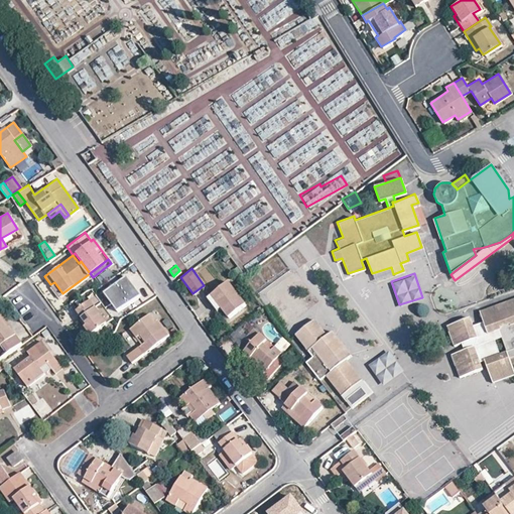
[(128,274),(126,275),(139,295),(141,294),(128,274)]
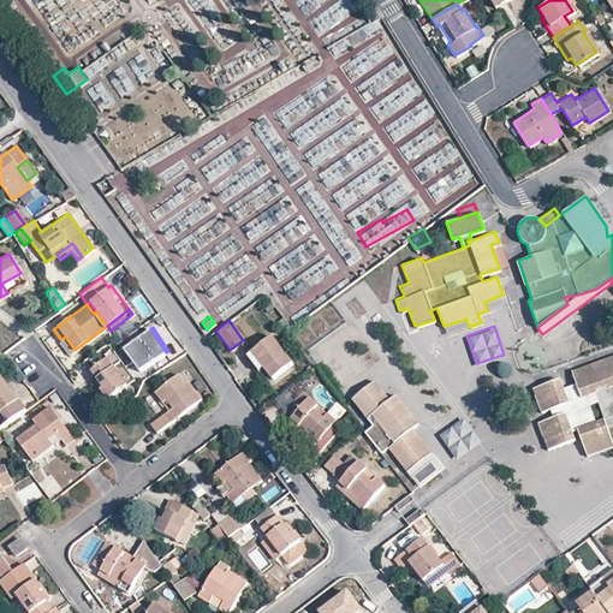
[(150,328),(125,345),(140,368),(166,352),(150,328)]
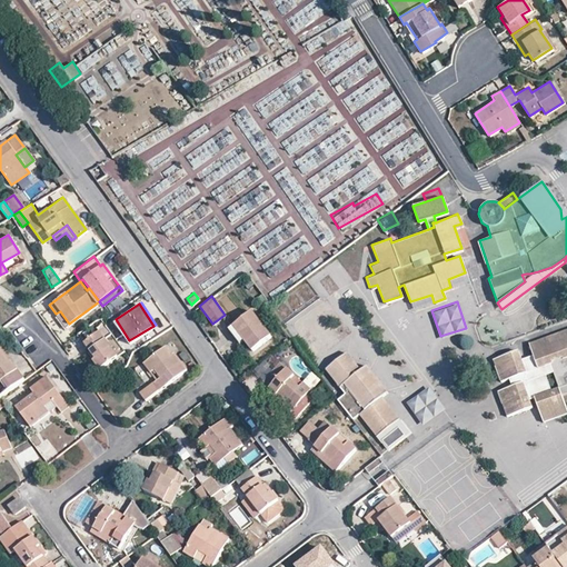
[(242,339),(250,348),(269,334),(250,309),(231,324),(242,339)]
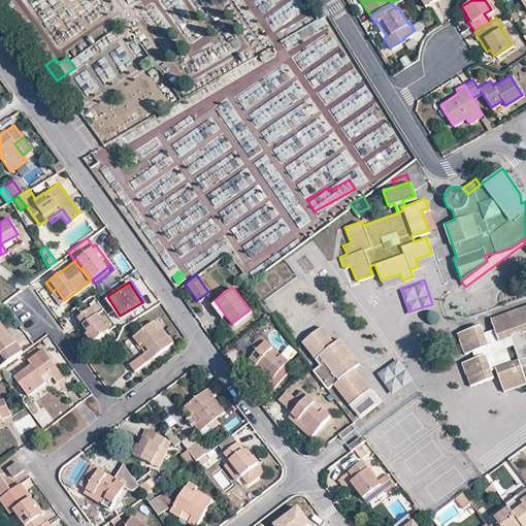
[(64,300),(56,289),(52,291),(51,293),(59,304),(61,302),(64,300)]
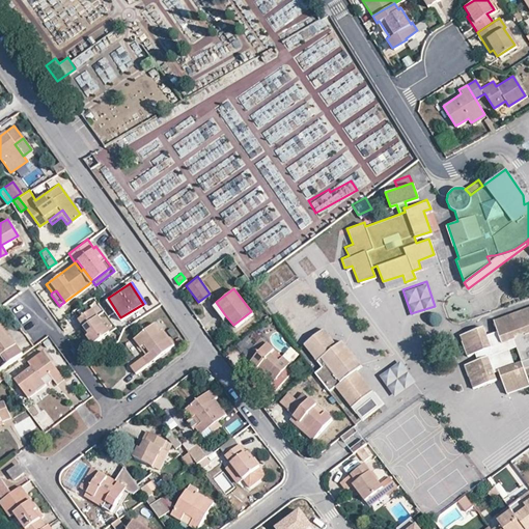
[(226,316),(216,302),(212,306),(223,319),(226,316)]
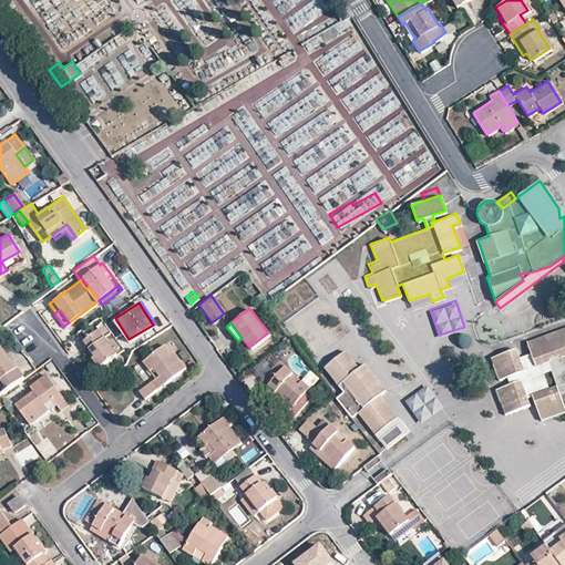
[(483,324),(484,334),(499,332),(499,322),(483,324)]
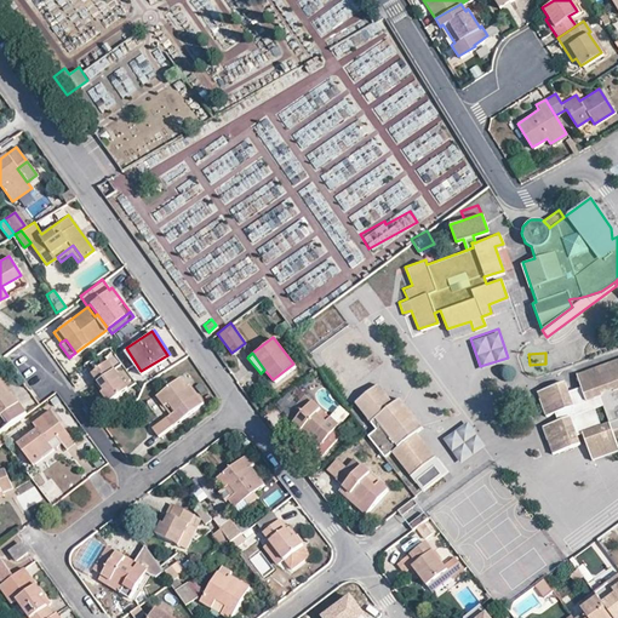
[(95,383),(108,401),(136,382),(115,354),(91,373),(97,382),(95,383)]
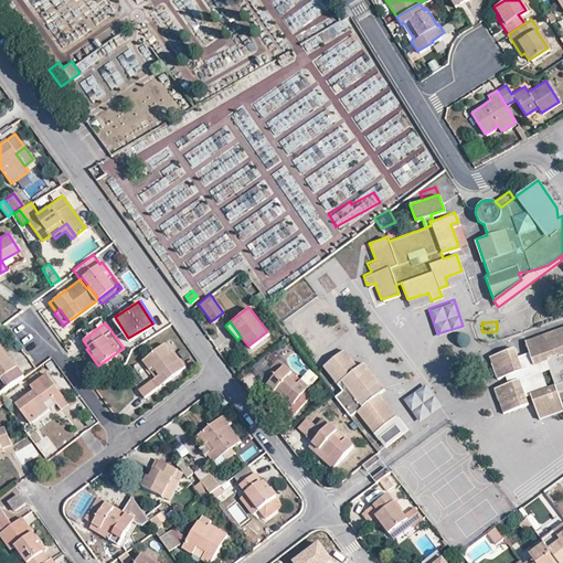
[(562,327),(556,329),(538,336),(524,340),(528,352),(516,356),(513,348),(489,356),(496,378),(505,374),(507,383),(494,388),(497,400),(501,412),(526,403),(523,395),(529,393),(539,417),(562,409),(555,391),(553,383),(545,386),(540,371),(548,369),(562,362),(562,327)]
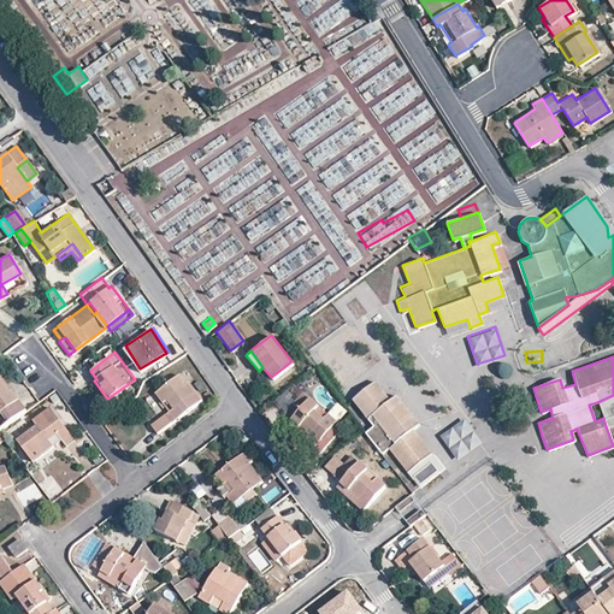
[(200,399),(187,382),(183,384),(177,376),(154,393),(161,402),(165,399),(172,408),(149,425),(155,432),(200,399)]
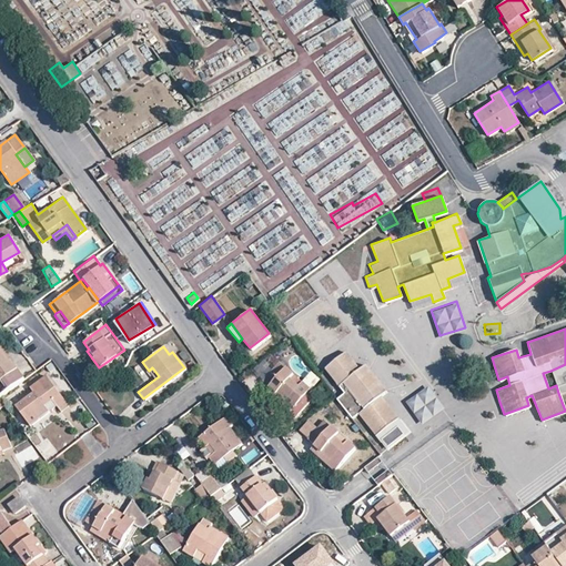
[(0,394),(22,377),(10,359),(8,361),(0,350),(0,394)]
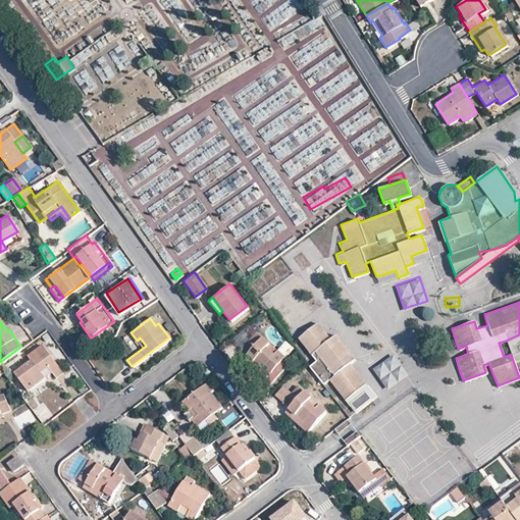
[(349,363),(354,359),(335,334),(330,339),(317,321),(298,336),(315,360),(308,365),(322,383),(328,378),(349,363)]
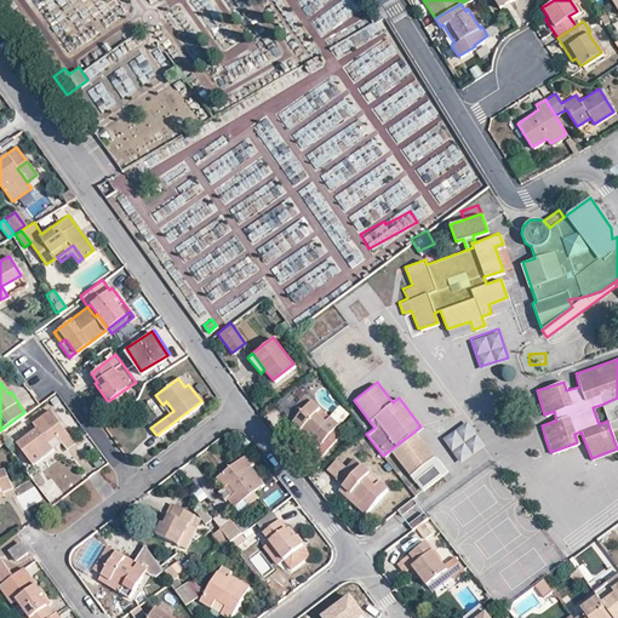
[(314,448),(335,425),(336,423),(327,416),(324,421),(314,411),(318,407),(302,394),(285,413),(292,421),(289,425),(314,448)]
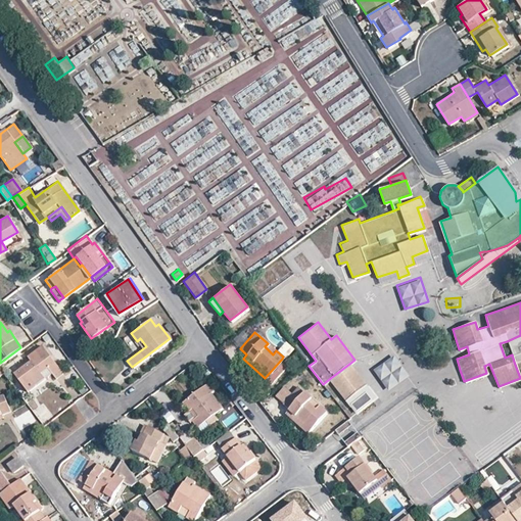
[(512,354),(514,362),(520,359),(520,335),(507,341),(512,354)]
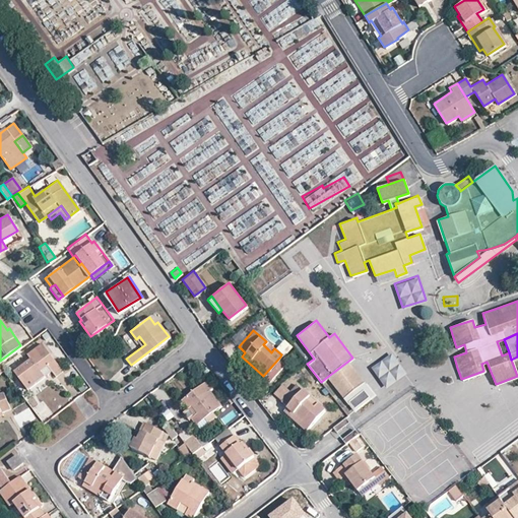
[(29,359),(12,371),(26,389),(45,376),(40,370),(47,365),(51,371),(55,375),(61,371),(41,342),(25,353),(29,359)]
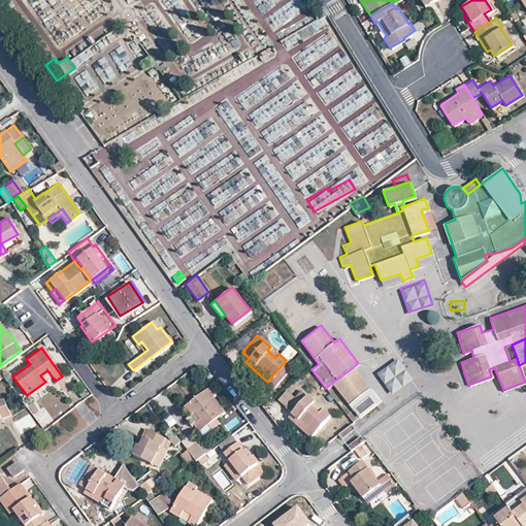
[(391,392),(412,377),(396,356),(375,371),(391,392)]
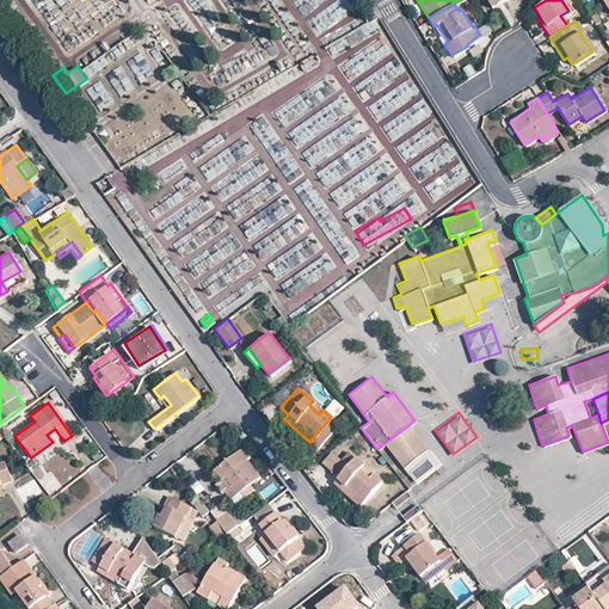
[(330,419),(309,442),(315,447),(336,424),(330,419)]
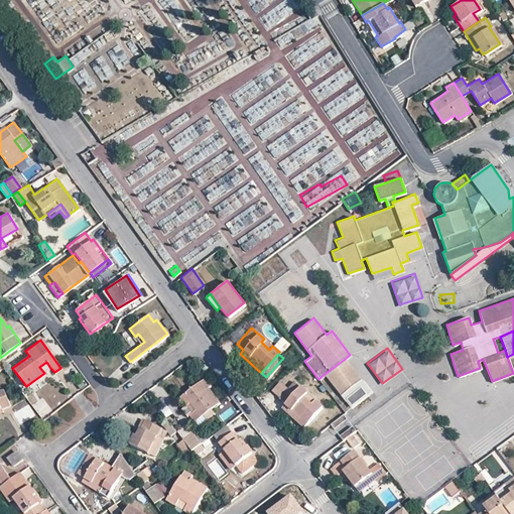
[(345,359),(325,374),(336,390),(337,389),(357,374),(345,359)]
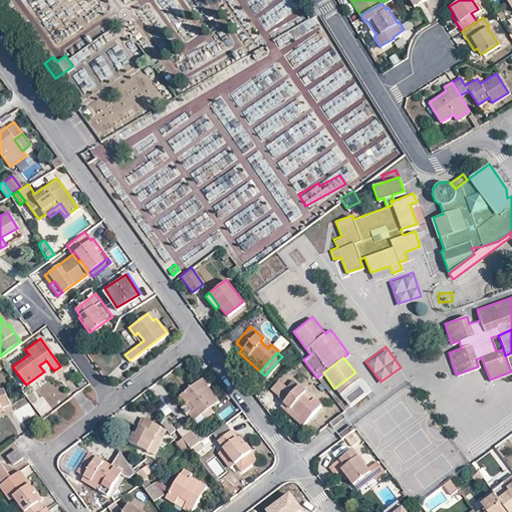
[(44,371),(50,366),(46,360),(39,365),(44,371)]
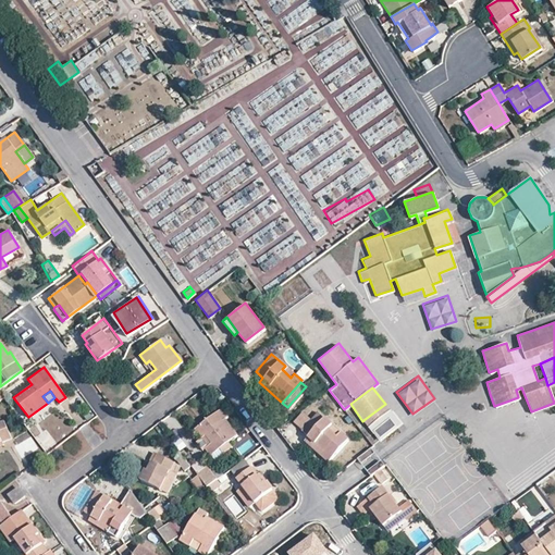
[(389,409),(385,404),(364,420),(362,421),(367,427),(389,409)]
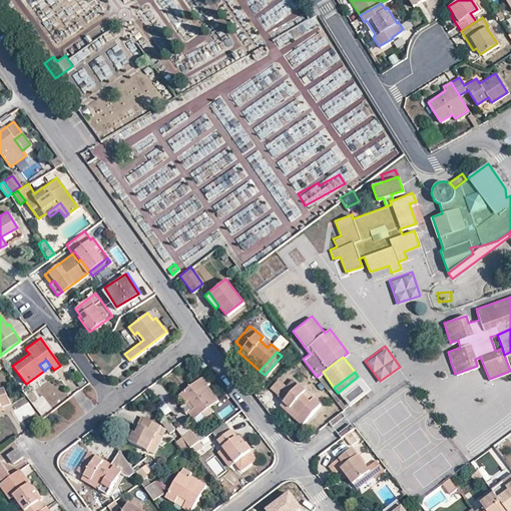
[(186,412),(191,418),(200,411),(208,405),(216,399),(205,384),(208,382),(202,374),(177,393),(183,401),(184,402),(187,400),(192,407),(186,412)]
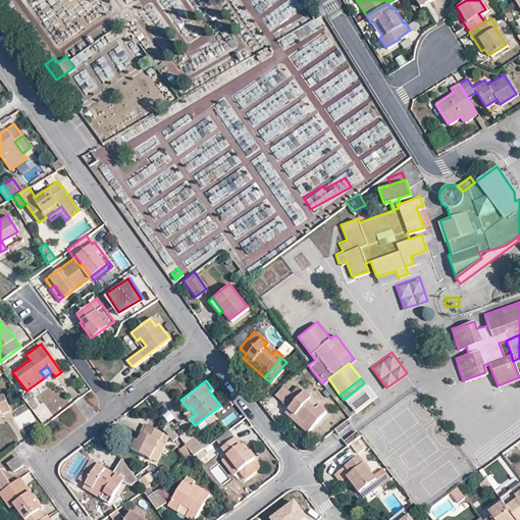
[(274,395),(280,402),(291,391),(282,384),(274,395)]
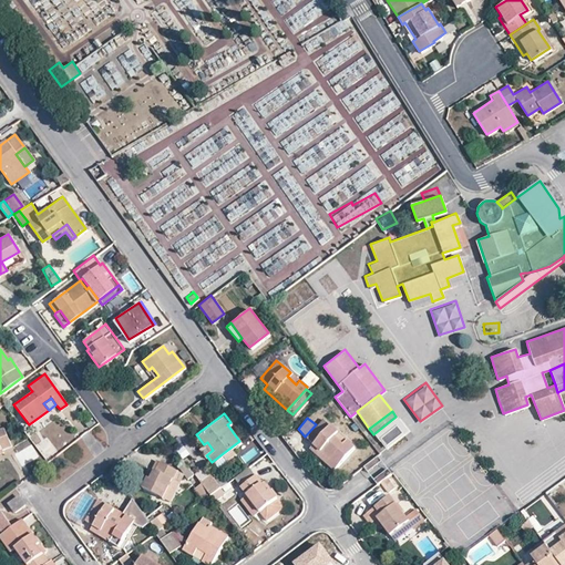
[(309,447),(332,468),(352,444),(321,418),(316,424),(305,437),(312,443),(309,447)]
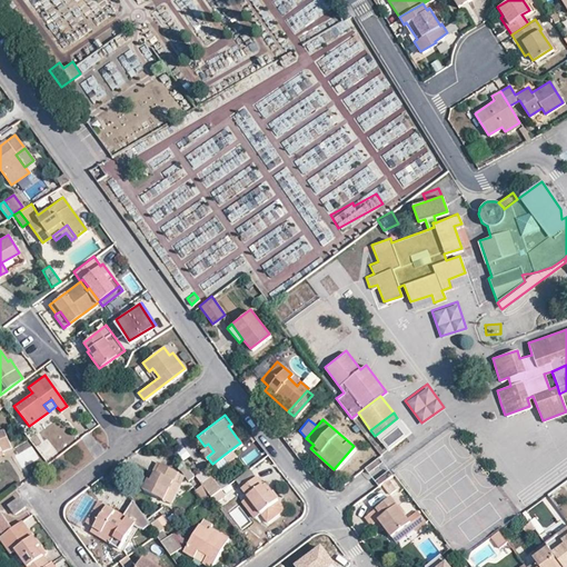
[(50,437),(59,433),(56,425),(47,429),(50,437)]
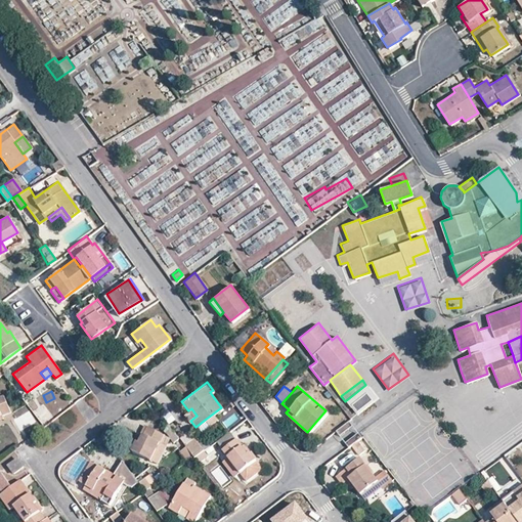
[(0,415),(9,411),(2,395),(0,395),(0,415)]
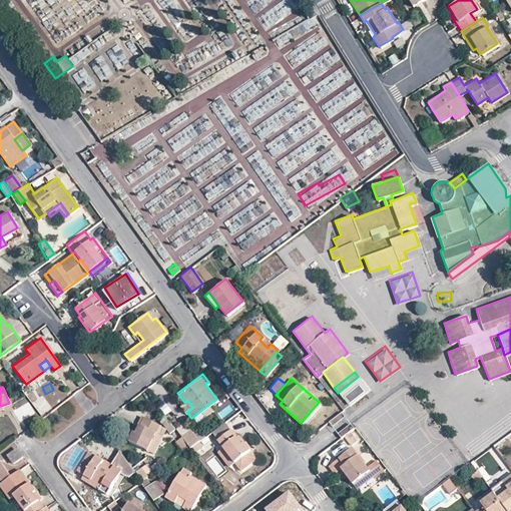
[(183,401),(178,405),(184,413),(186,412),(192,407),(187,400),(184,402),(183,401)]
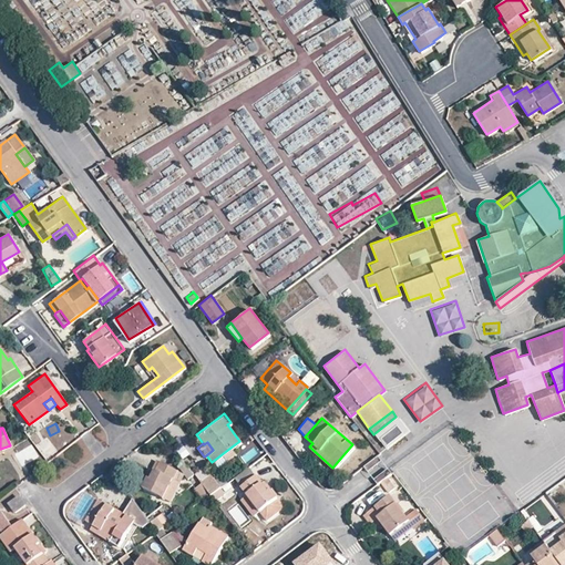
[(234,452),(230,448),(222,454),(225,459),(234,452)]
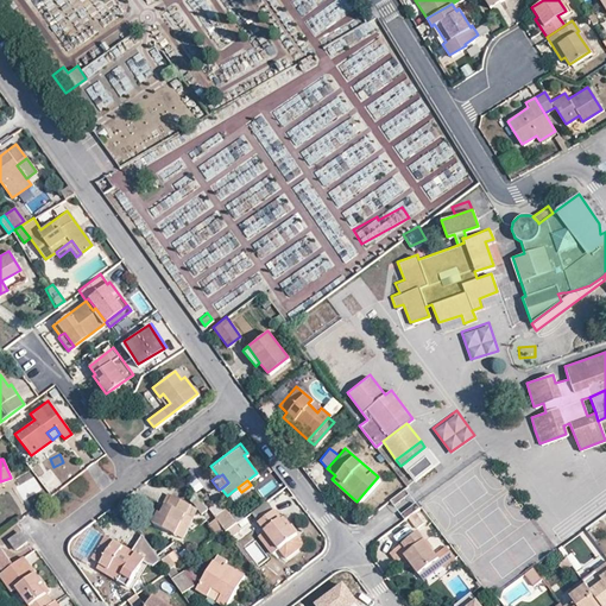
[(406,493),(402,486),(386,499),(391,504),(406,493)]
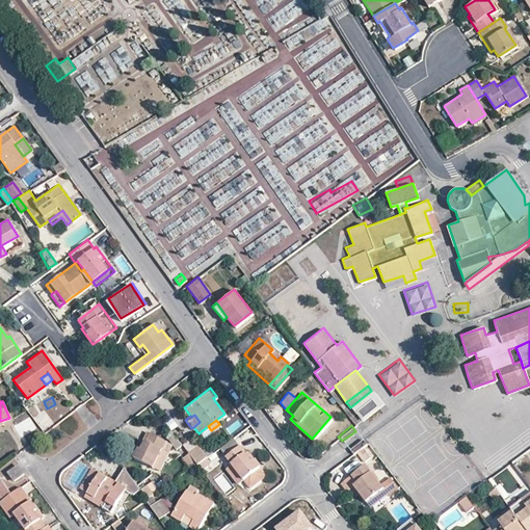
[(134,457),(153,467),(162,449),(166,441),(151,432),(147,441),(142,449),(139,448),(134,457)]
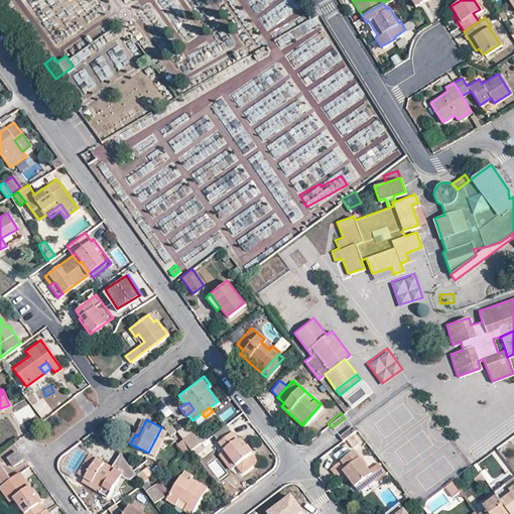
[(137,425),(132,432),(135,434),(138,435),(142,427),(139,426),(137,425)]
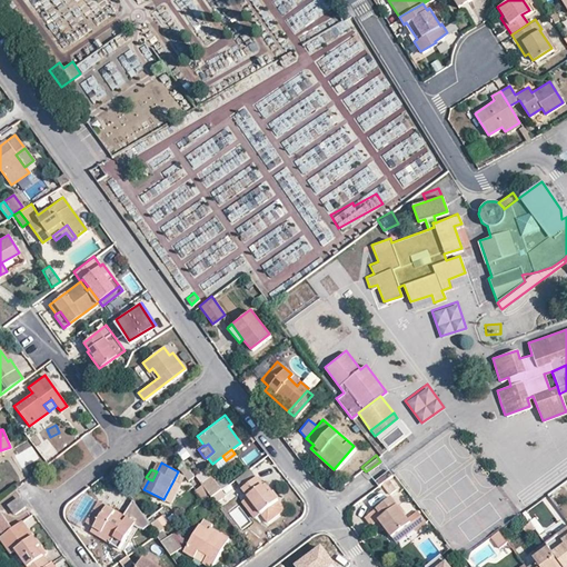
[(390,475),(386,469),(371,480),(376,486),(390,475)]
